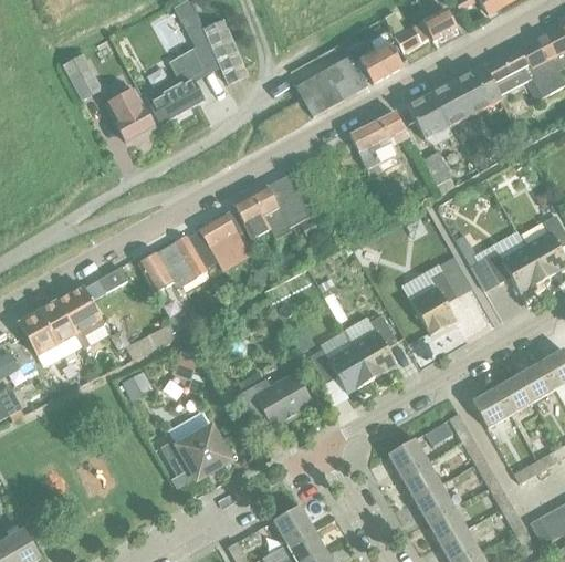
[(458,0),(456,1),(460,9),(475,1),(474,0),(458,0)]
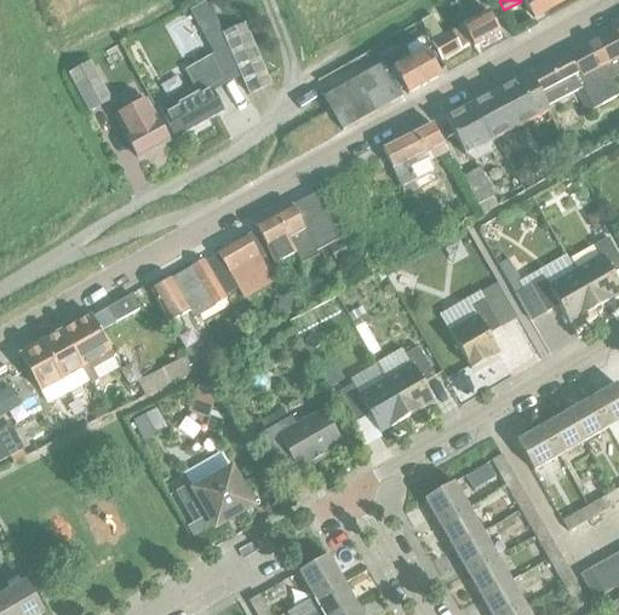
[(527,0),(536,15),(561,0),(527,0)]
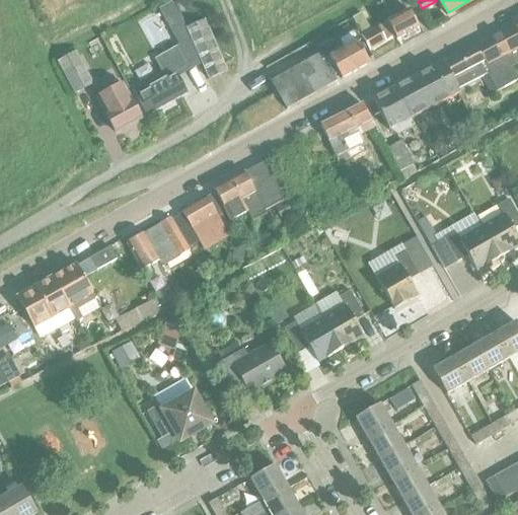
[(163,71),(134,87),(147,112),(155,107),(168,100),(178,94),(188,89),(178,74),(176,69),(187,63),(189,66),(202,59),(187,26),(173,1),(162,7),(181,42),(155,57),(163,71)]
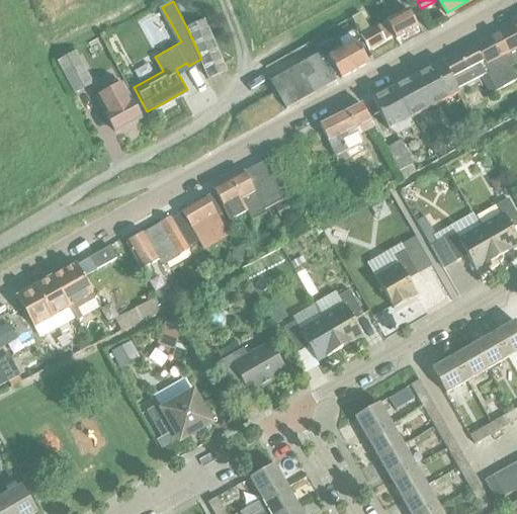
[(418,25),(409,8),(362,33),(370,47),(395,33),(397,37),(405,32),(408,35),(416,31),(416,26),(418,25)]
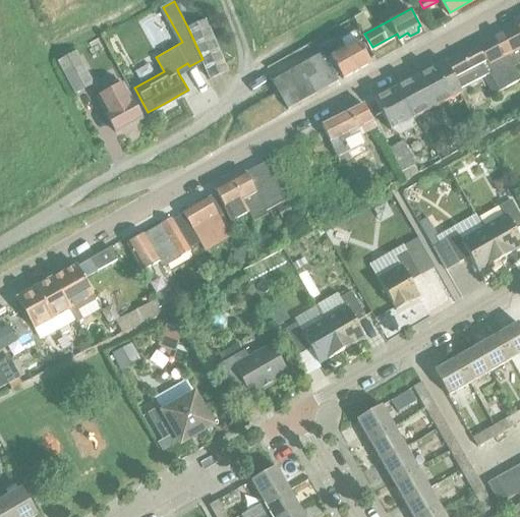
[(187,26),(211,77),(227,70),(206,18),(187,26)]
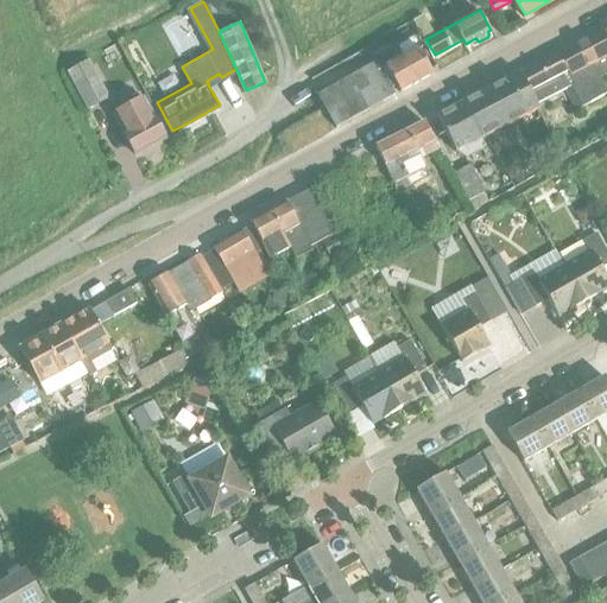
[(560,49),(561,50),(587,101),(606,90),(606,84),(601,74),(606,70),(606,32),(604,26),(560,49)]
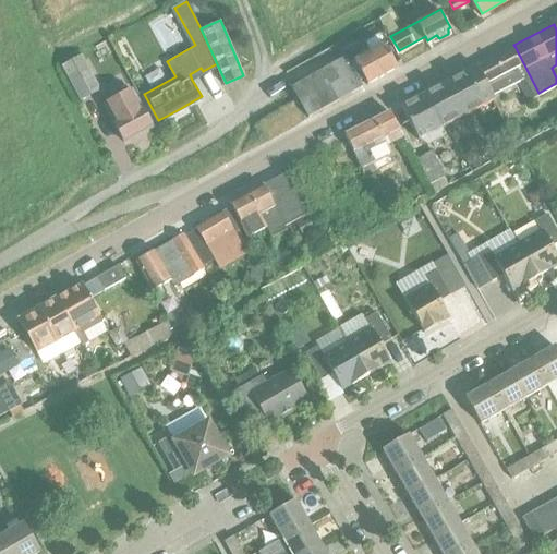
[(399,65),(386,43),(355,60),(351,62),(349,59),(327,71),(327,70),(297,87),(297,88),(302,98),(312,115),(364,85),(360,79),(364,76),(368,83),(399,65)]
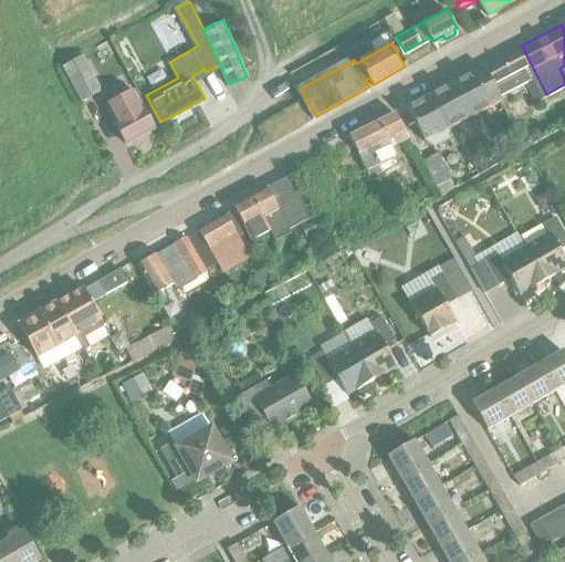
[(522,47),(485,65),(501,94),(526,81),(536,100),(546,94),(522,47)]
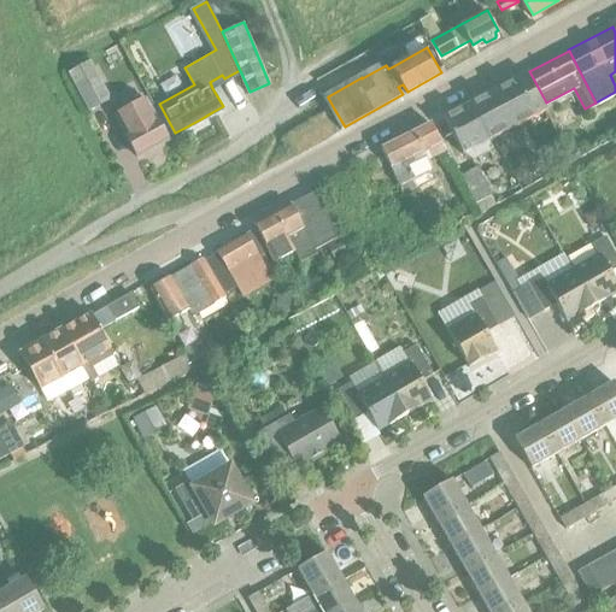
[(91,58),(69,70),(89,109),(111,96),(91,58)]
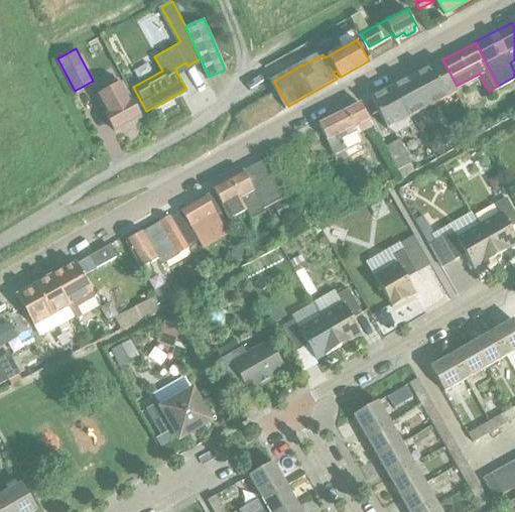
[(151,56),(138,64),(143,75),(157,68),(151,56)]
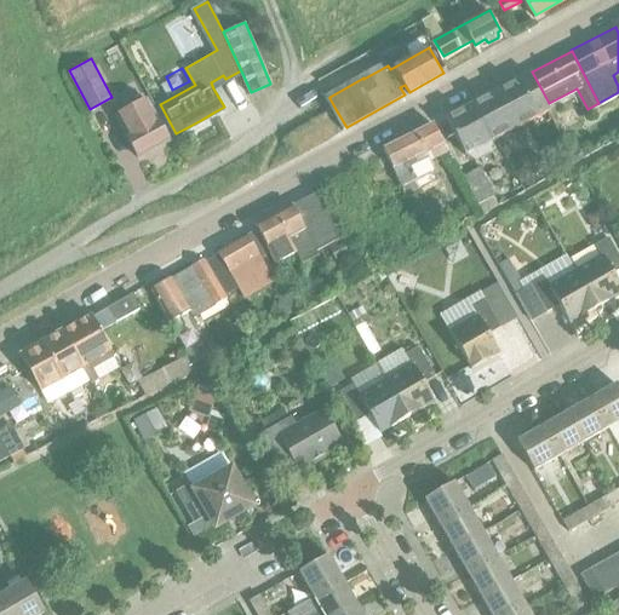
[(532,72),(474,102),(492,137),(549,107),(546,104),(549,103),(532,72)]
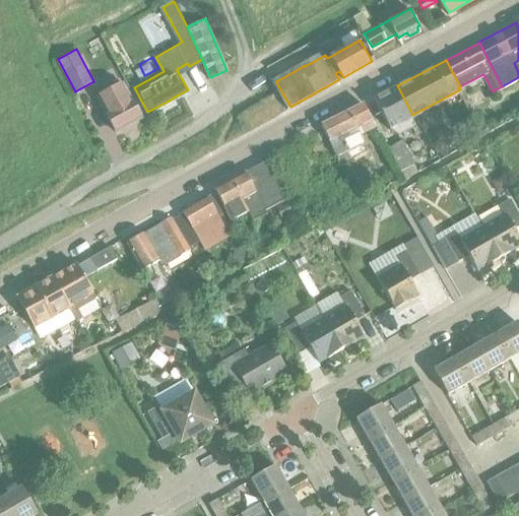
[(123,81),(98,95),(116,130),(142,116),(123,81)]
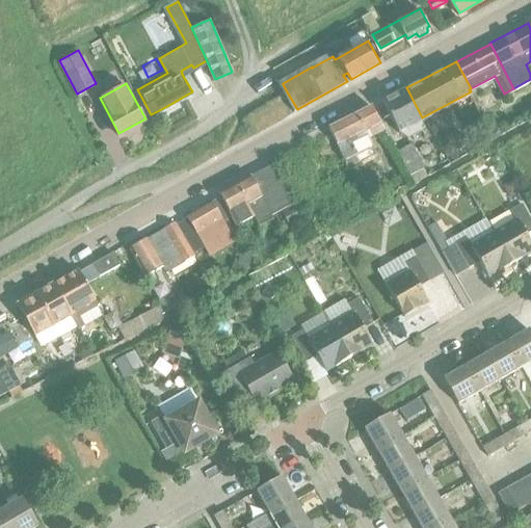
[(422,117),(406,87),(385,99),(400,129),(407,135),(422,128),(421,125),(423,124),(420,119),(422,117)]
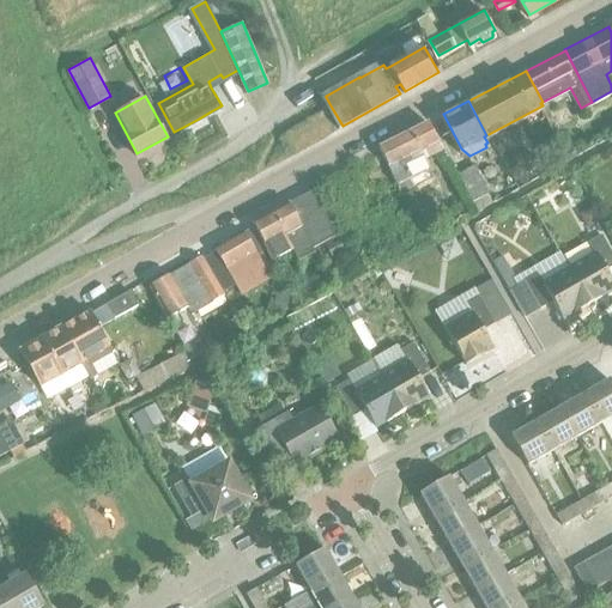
[(430,121),(381,146),(399,182),(412,176),(422,171),(429,164),(425,156),(443,147),(430,121)]
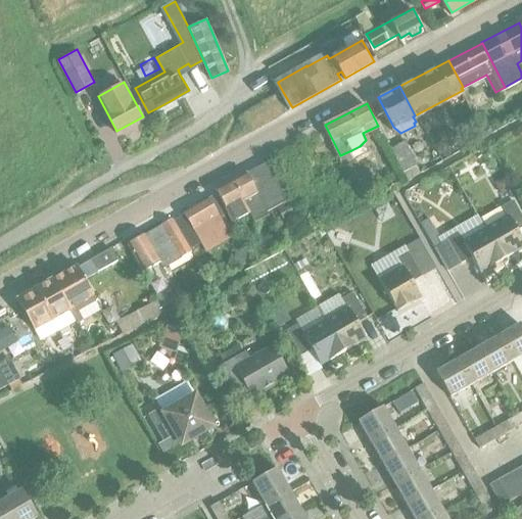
[(475,115),(482,128),(489,124),(482,111),(475,115)]
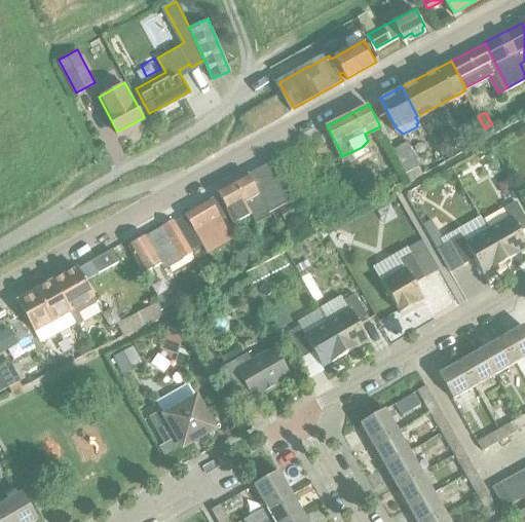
[(492,124),(485,128),(488,136),(496,132),(492,124)]
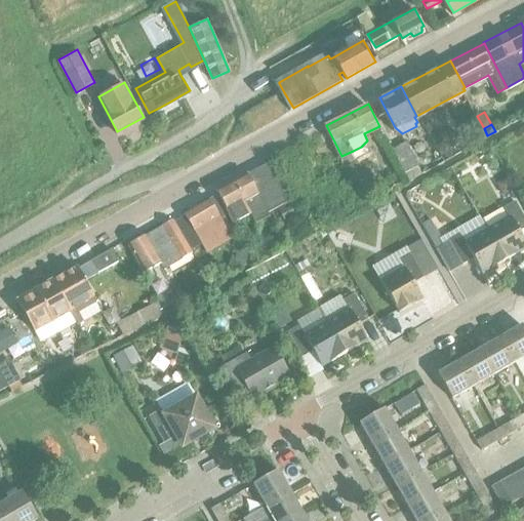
[(393,147),(404,171),(418,164),(406,139),(393,147)]
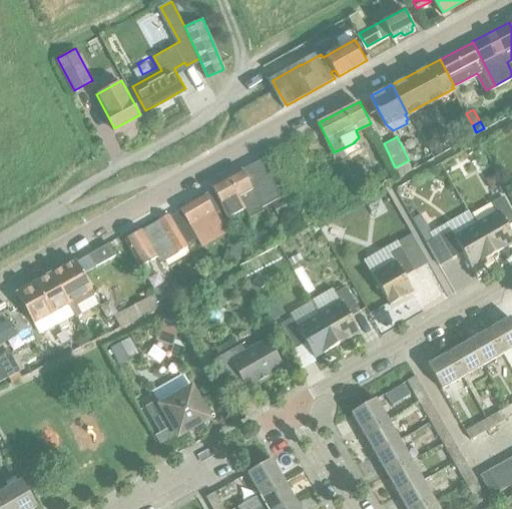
[(211,183),(211,184),(225,210),(228,216),(244,208),(250,219),(264,212),(261,208),(286,195),(275,176),(276,176),(269,162),(268,160),(265,155),(241,167),(211,183)]
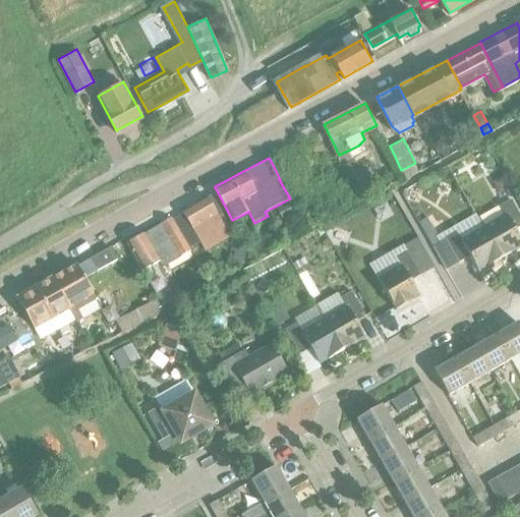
[(184,212),(172,218),(181,233),(189,246),(200,240),(206,248),(230,234),(225,226),(208,195),(183,210),(184,212)]
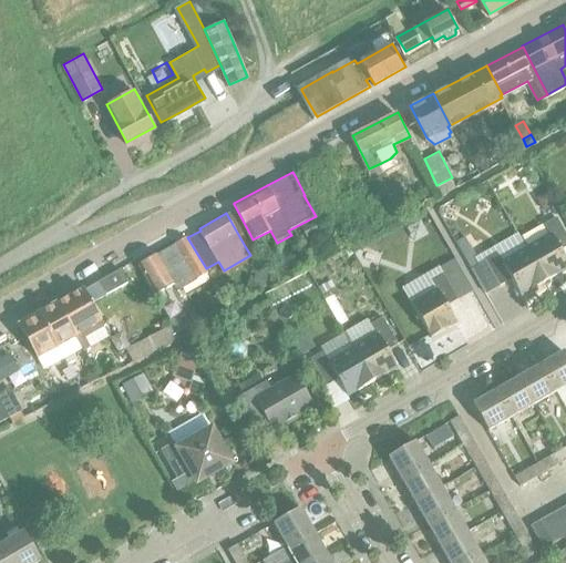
[(551,232),(526,246),(546,279),(565,268),(565,256),(561,248),(565,245),(565,231),(556,215),(545,222),(551,232)]
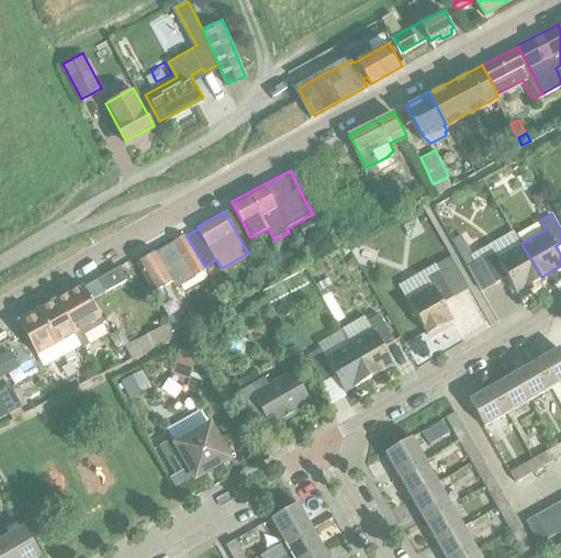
[(314,219),(301,226),(306,237),(321,230),(314,219)]
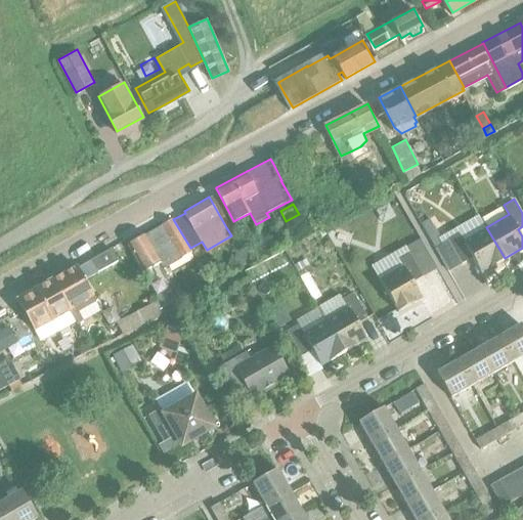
[(182,234),(173,219),(172,217),(163,223),(146,233),(145,232),(128,243),(143,270),(161,260),(164,266),(191,251),(190,248),(182,234)]
